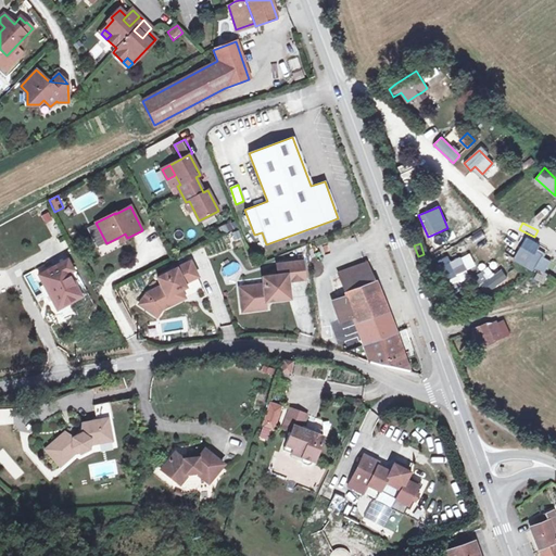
[(470,254),(483,251),(481,244),(468,248),(470,254)]
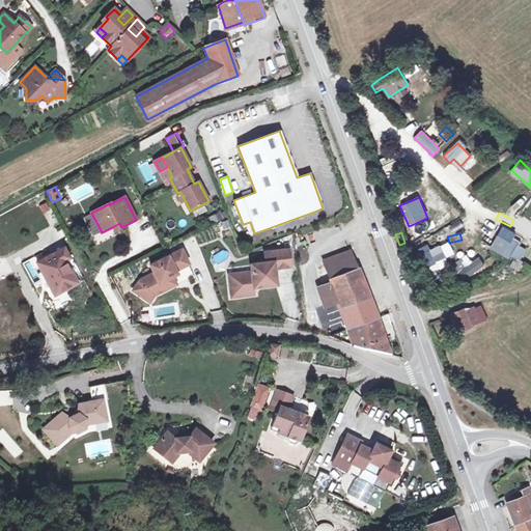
[(498,235),(494,244),(513,254),(518,246),(521,241),(506,233),(503,238),(498,235)]
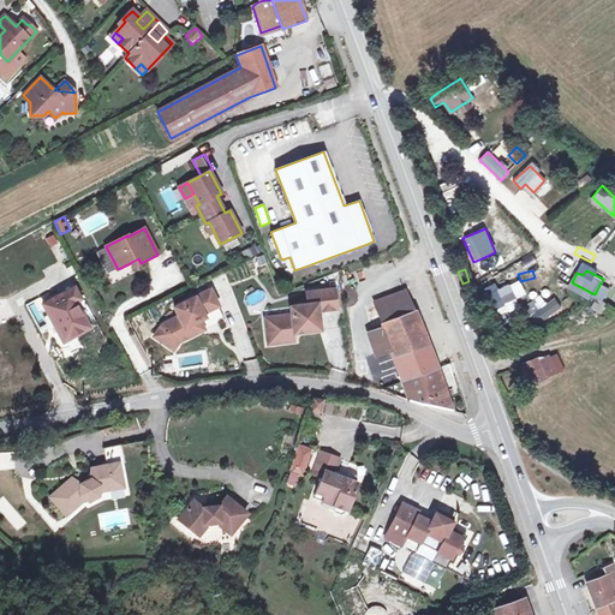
[(509,285),(499,290),(495,284),(485,288),(496,309),(506,304),(517,298),(509,285)]
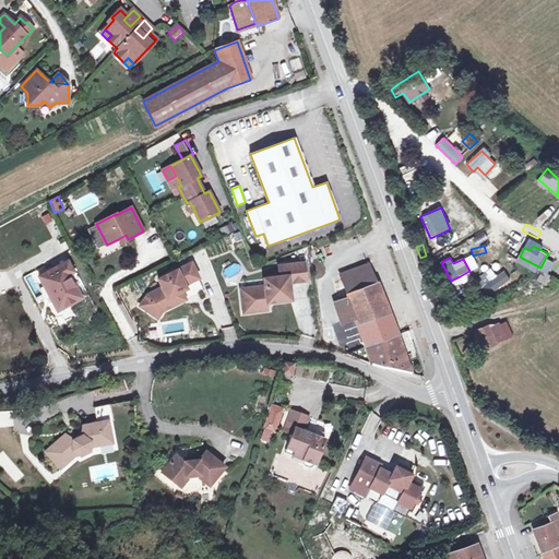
[(67,262),(39,277),(57,310),(81,298),(68,274),(72,272),(67,262)]
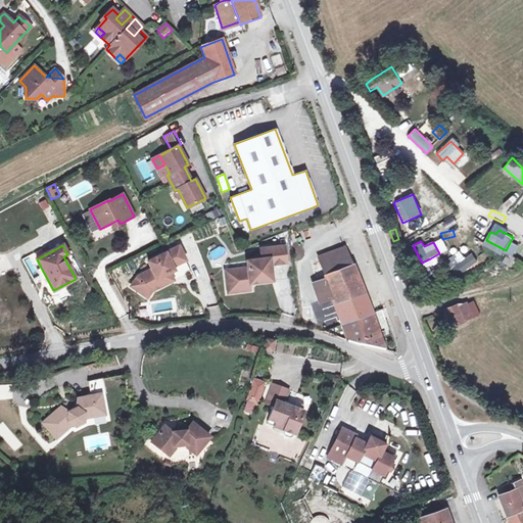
[(138,276),(135,280),(151,291),(173,280),(167,269),(185,260),(178,246),(148,262),(151,269),(138,276)]
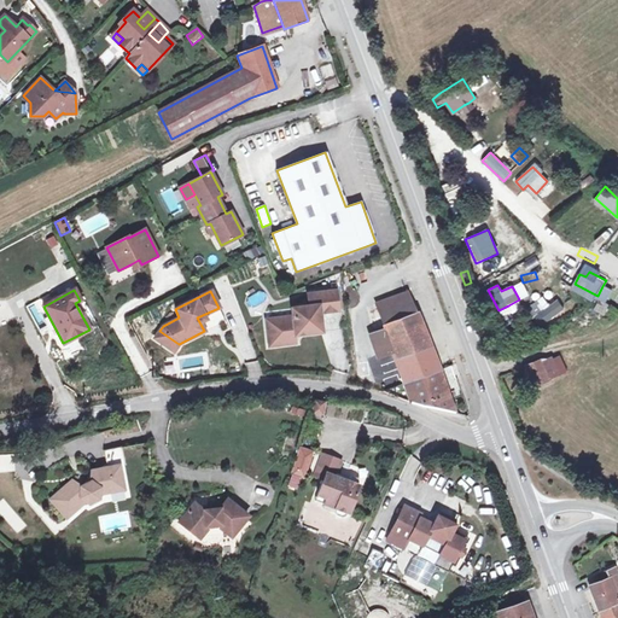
[(308,295),(309,307),(292,308),(293,316),(267,320),(269,337),(281,336),(283,344),(297,342),(296,330),(307,328),(307,333),(321,332),(319,313),(338,310),(336,291),(308,295)]
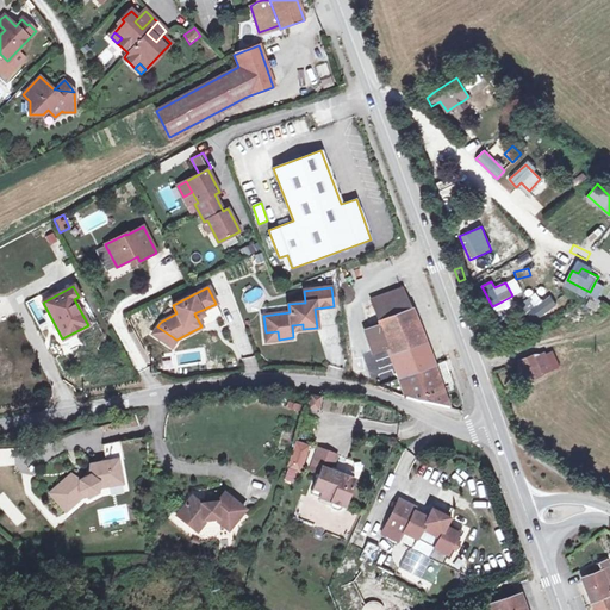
[(404,294),(374,305),(380,325),(397,371),(399,379),(434,367),(424,344),(404,294)]
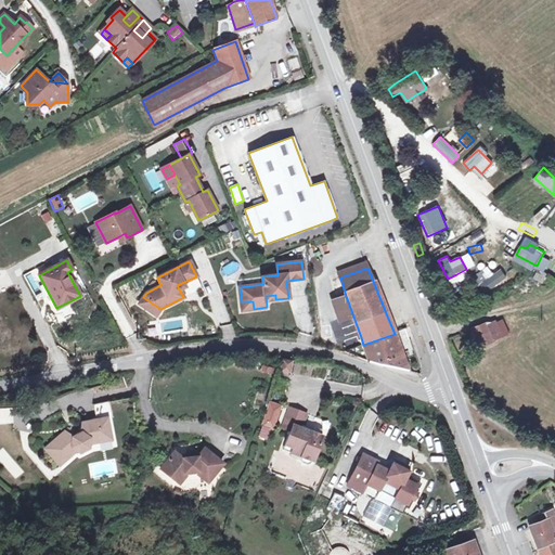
[(501,269),(492,274),(488,268),(474,278),(485,292),(506,276),(501,269)]
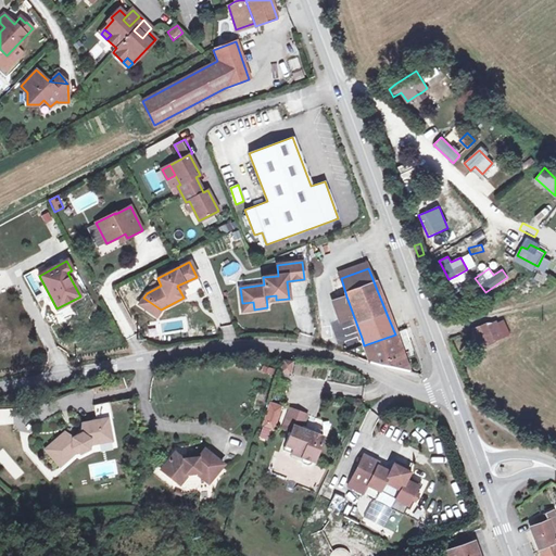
[(544,285),(548,274),(538,269),(534,280),(544,285)]
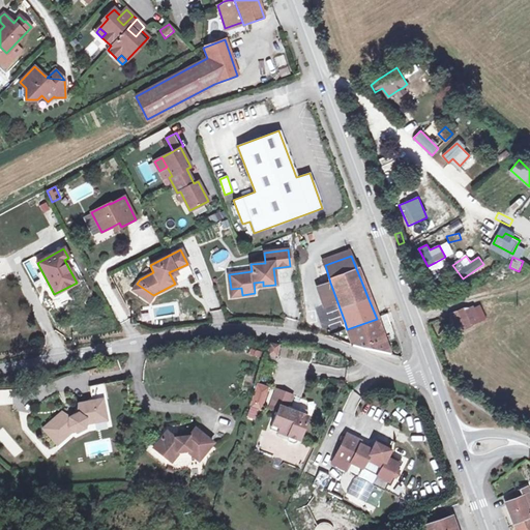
[(330,283),(318,288),(332,326),(345,322),(330,283)]
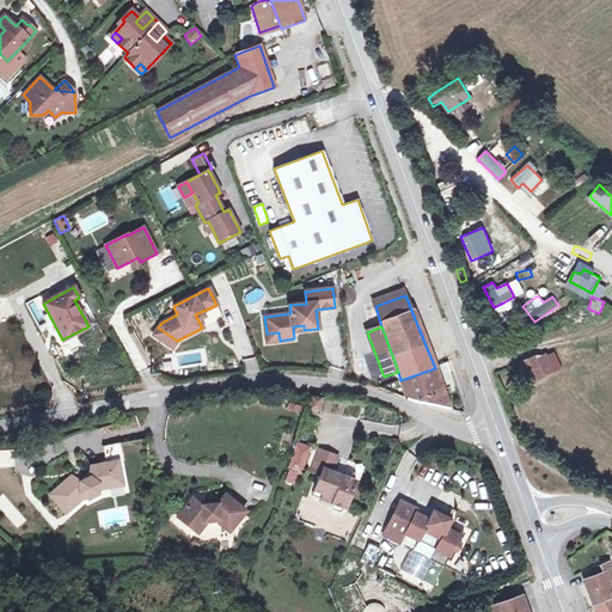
[(177,341),(158,328),(153,335),(171,348),(177,341)]
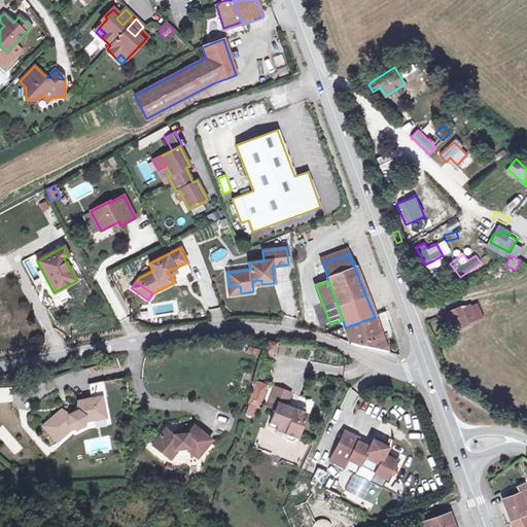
[(240,286),(230,287),(230,294),(241,293),(240,286)]
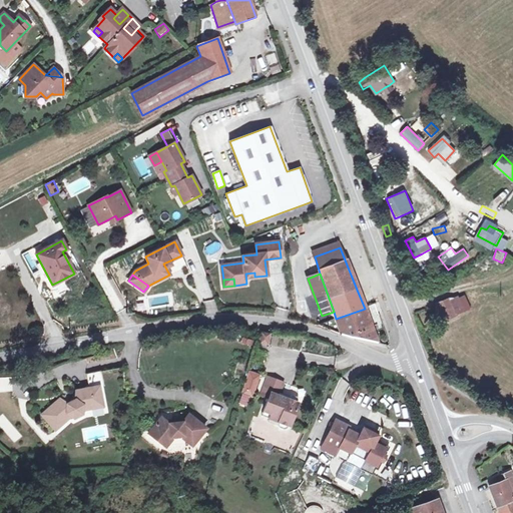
[(458,296),(438,304),(444,320),(465,311),(459,299),(458,296)]
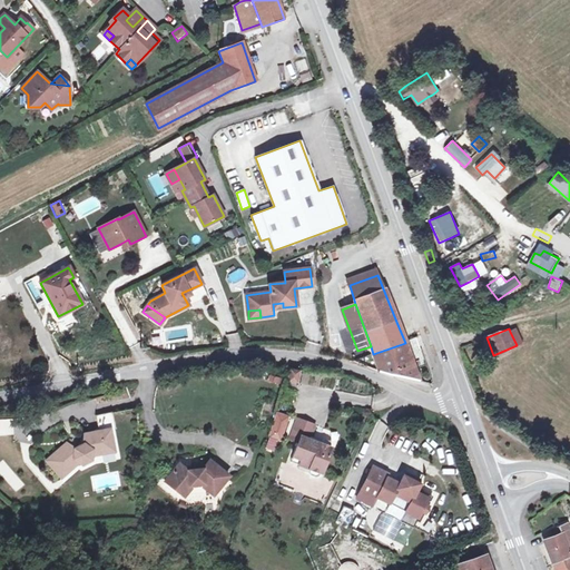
[(510,332),(517,345),(523,343),(517,328),(510,332)]
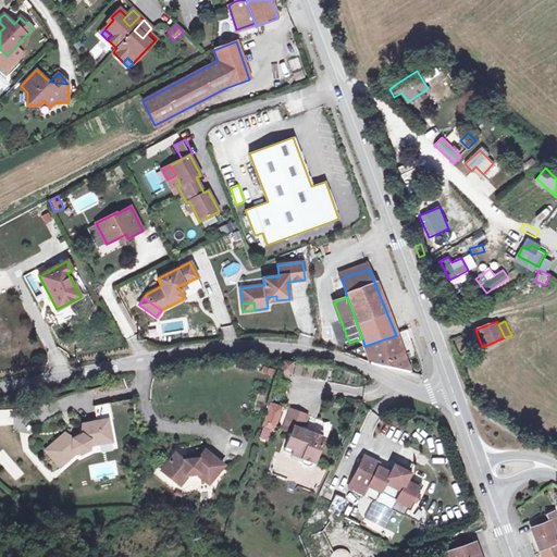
[(149,325),(148,333),(162,336),(163,327),(149,325)]
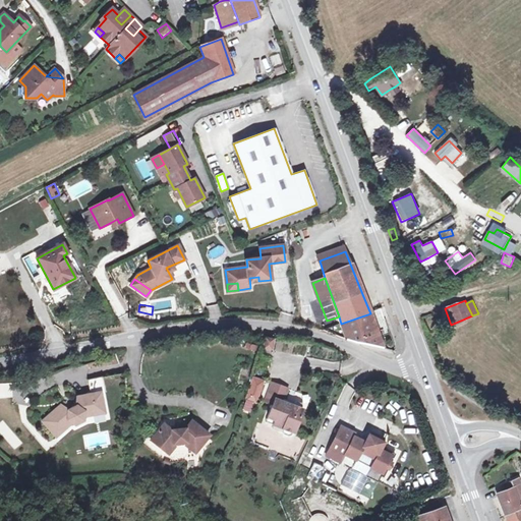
[(370,313),(341,324),(347,340),(383,348),(370,313)]
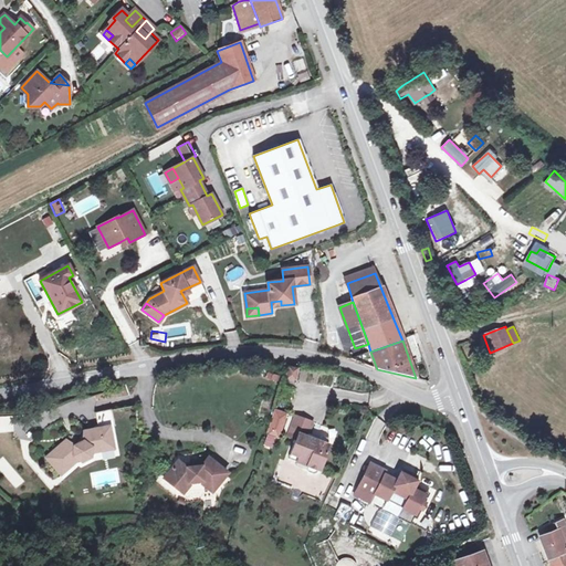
[(285,378),(296,381),(300,369),(289,366),(285,378)]
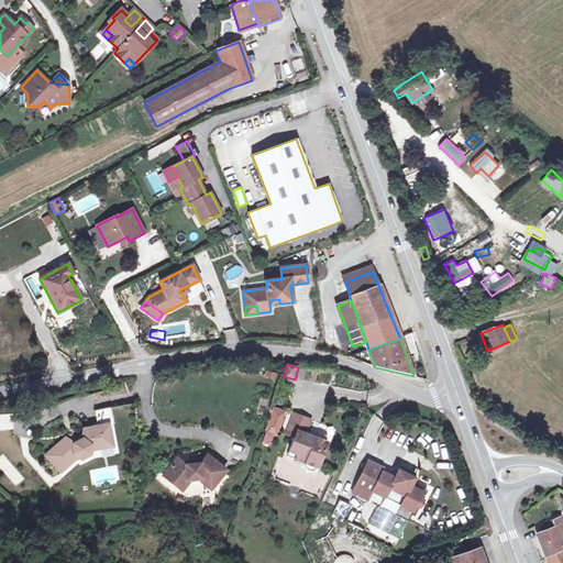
[(46,455),(56,466),(57,465),(66,465),(67,466),(78,457),(81,459),(90,454),(90,450),(106,448),(105,446),(111,440),(108,424),(113,423),(110,408),(95,410),(98,427),(83,429),(83,439),(74,443),(66,438),(46,455)]
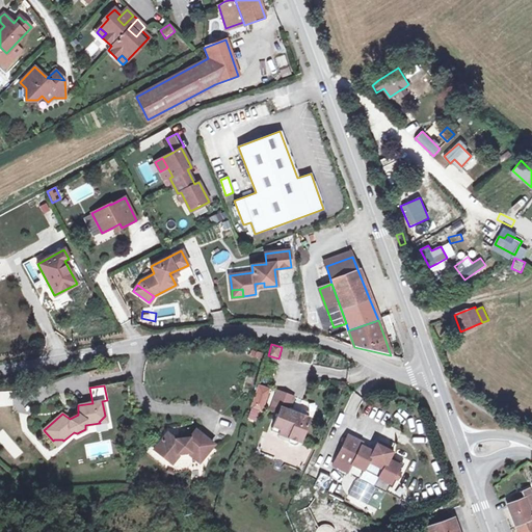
[(258,388),(253,405),(262,408),(268,391),(258,388)]
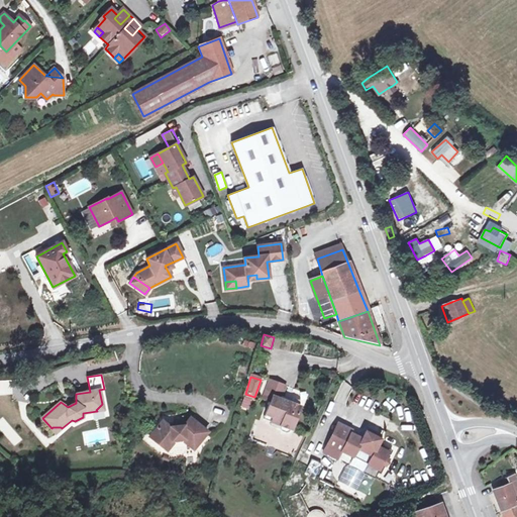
[(290,403),(281,399),(286,386),(270,380),(263,398),(271,401),(266,414),(274,417),(272,422),(282,425),(281,428),(282,431),(287,433),(289,432),(290,429),(292,429),(300,406),(299,406),(300,403),(299,400),(294,399),(291,400),(290,403)]
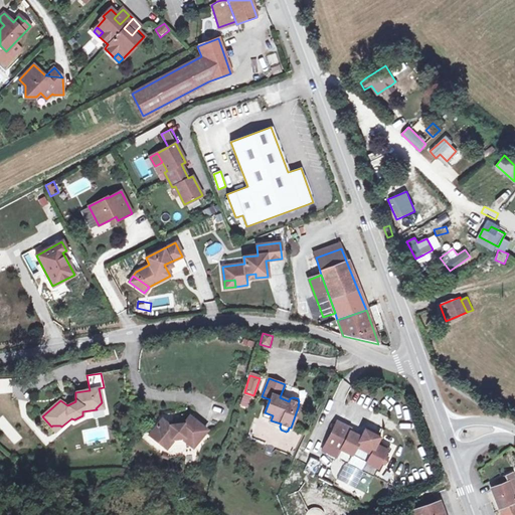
[(193,448),(205,433),(188,418),(183,423),(171,425),(169,427),(161,421),(148,438),(164,450),(171,441),(182,440),(193,448)]
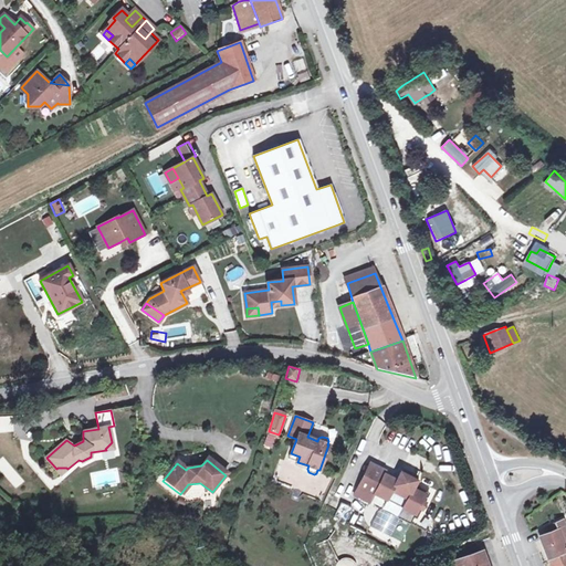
[(387,499),(391,490),(408,499),(398,517),(399,519),(410,524),(415,515),(418,516),(430,492),(415,484),(417,479),(400,471),(398,477),(370,463),(354,495),(369,503),(375,493),(387,499)]
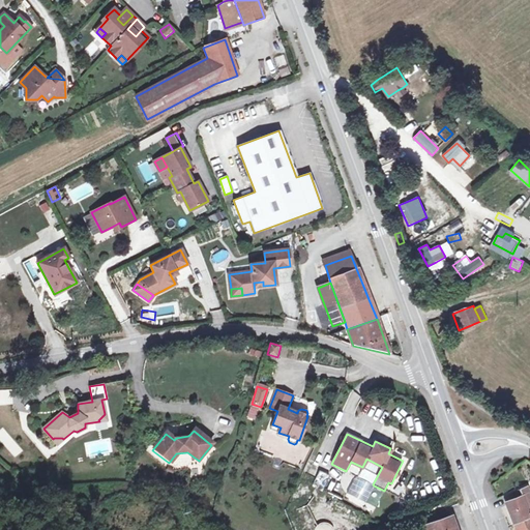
[(356,477),(348,494),(365,503),(374,486),(373,484),(382,467),(366,459),(362,467),(357,477),(356,477)]
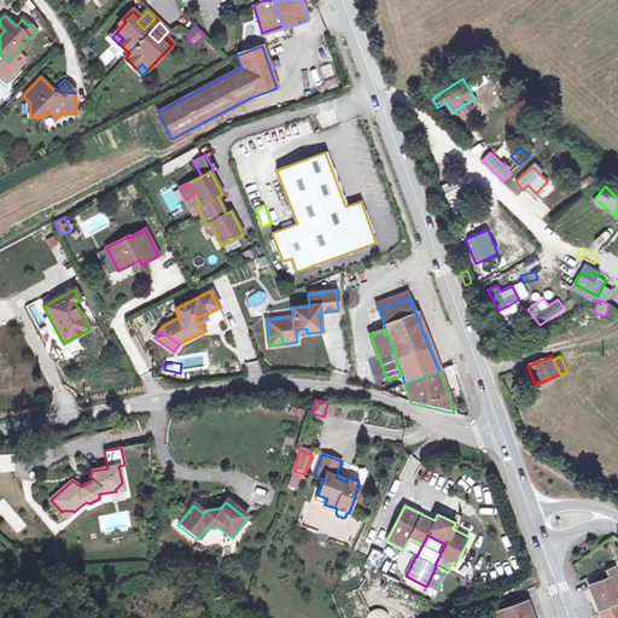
[(366,564),(378,569),(383,553),(372,549),(366,564)]
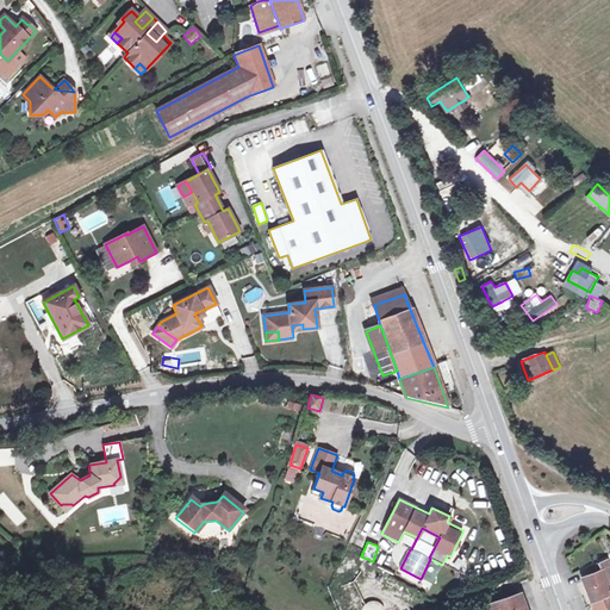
[(585,576),(582,578),(589,597),(591,604),(609,596),(609,595),(607,587),(609,585),(609,571),(607,561),(597,565),(599,571),(591,573),(585,576)]
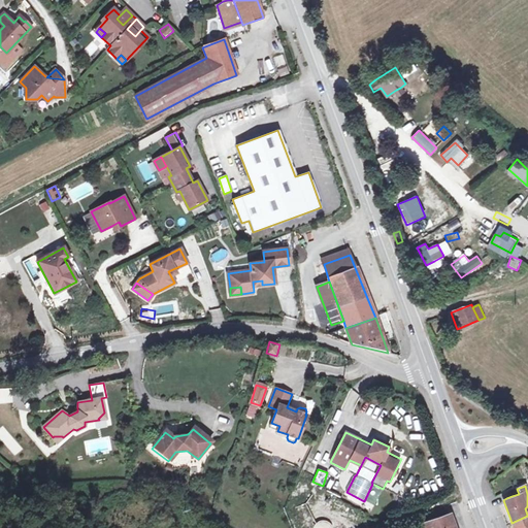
[(454,527),(450,514),(424,523),(425,527),(454,527)]
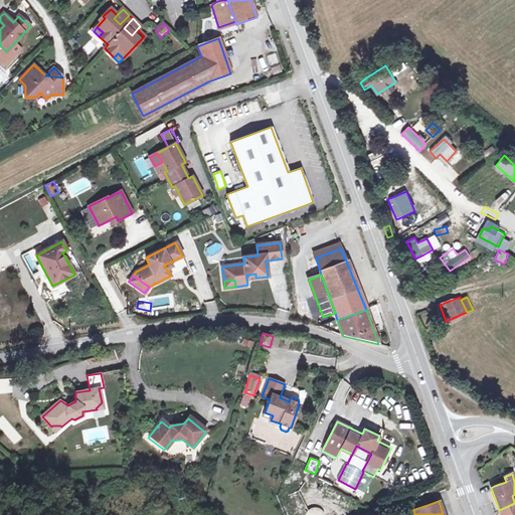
[(514,514),(514,503),(499,510),(501,514),(514,514)]
